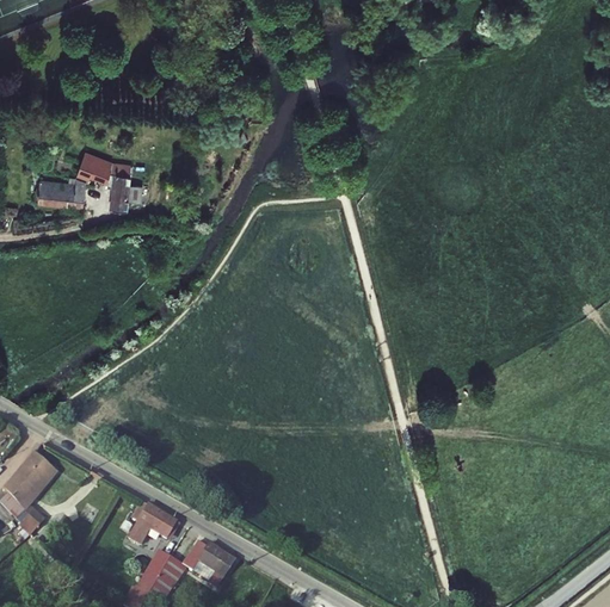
[(81,172),(92,177),(97,178),(99,172),(117,179),(118,174),(127,178),(129,205),(143,202),(141,173),(121,165),(122,161),(111,158),(109,161),(88,154),(81,172)]
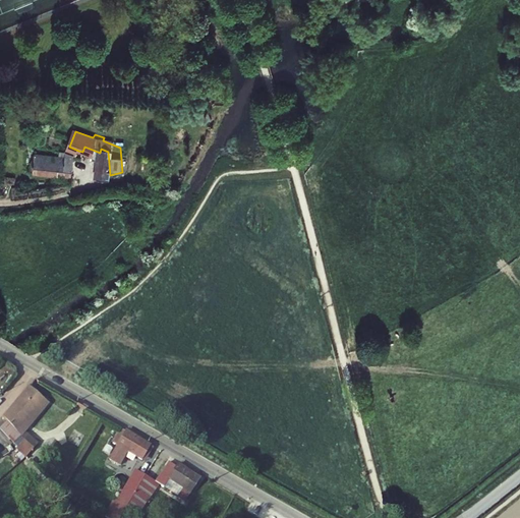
[(60,166),(70,167),(71,159),(30,155),(27,168),(60,171),(60,166)]
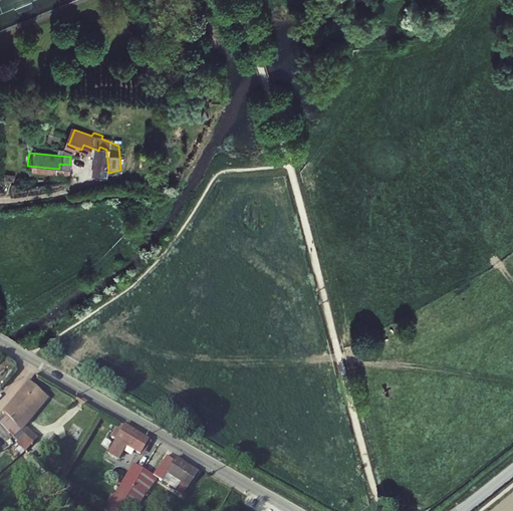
[(49,395),(30,379),(4,410),(24,431),(16,440),(27,450),(38,435),(26,424),(49,395)]
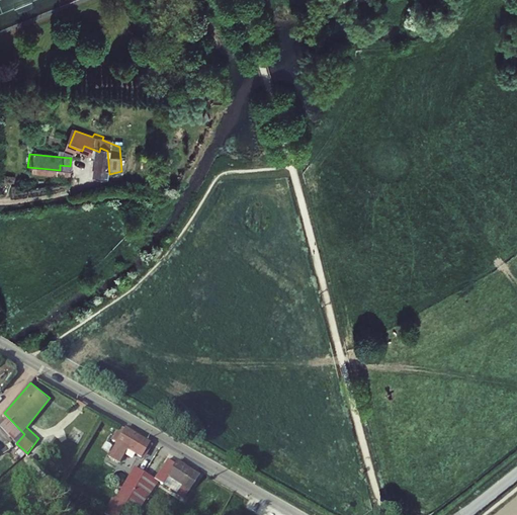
[(154,441),(126,426),(121,423),(113,438),(117,440),(110,454),(121,460),(128,447),(145,455),(154,441)]
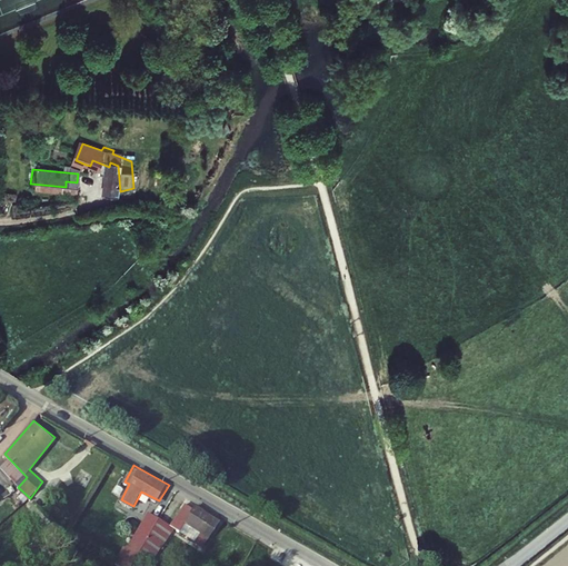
[(193,507),(187,503),(172,526),(176,527),(202,545),(220,519),(196,505),(193,507)]
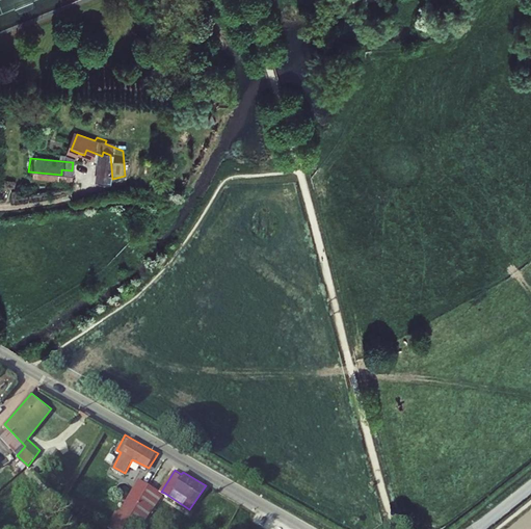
[(164,493),(161,492),(139,477),(121,511),(117,509),(109,524),(115,528),(121,528),(131,514),(141,521),(164,493)]
